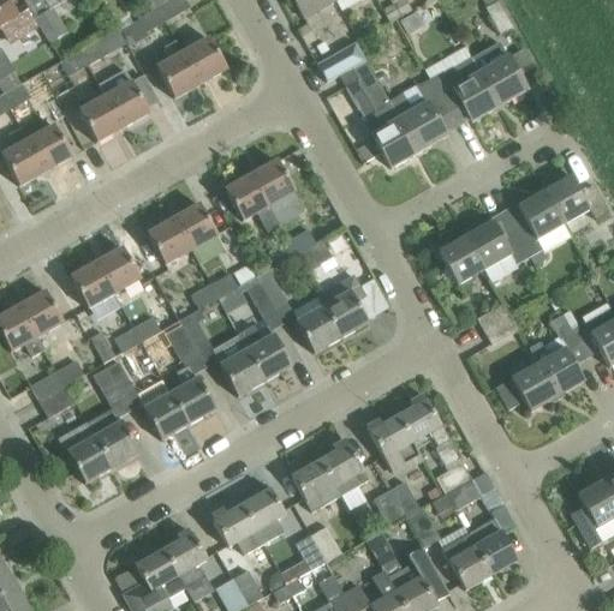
[(0,0),(0,27),(1,27),(10,41),(35,25),(23,6),(15,11),(7,0),(0,0)]
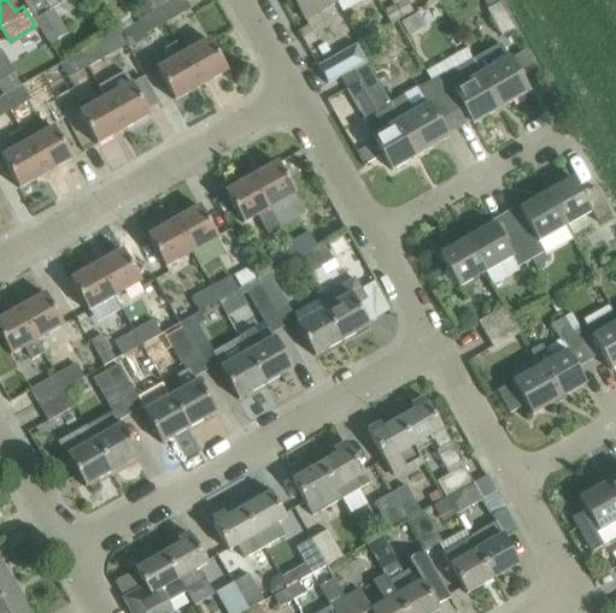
[(24,0),(28,6),(51,41),(66,31),(57,17),(51,6),(60,0),(24,0)]
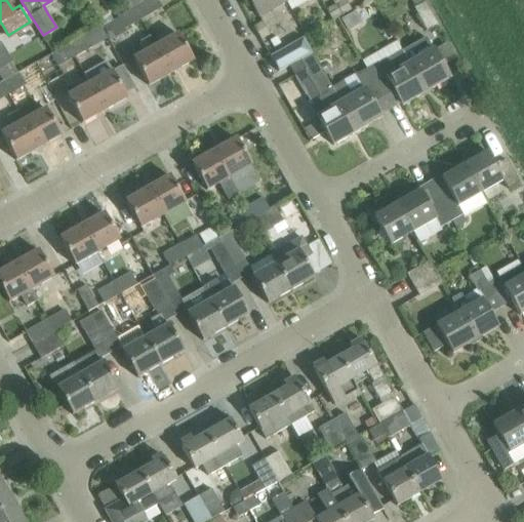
[(88,0),(99,17),(110,11),(102,0),(88,0)]
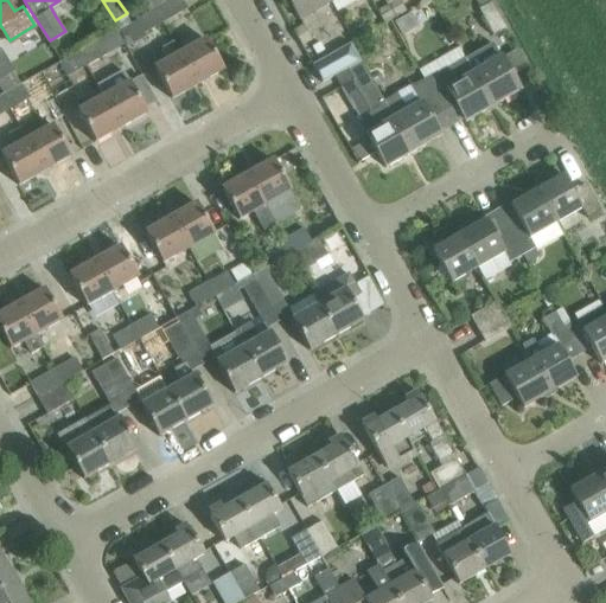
[(167,0),(155,7),(161,18),(186,5),(183,0),(167,0)]
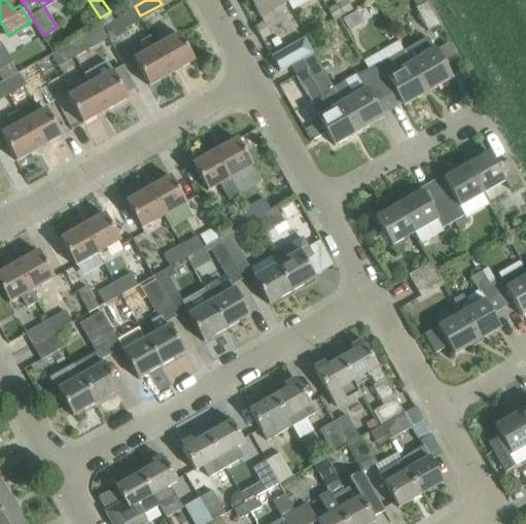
[(251,0),(259,14),(285,0),(251,0)]
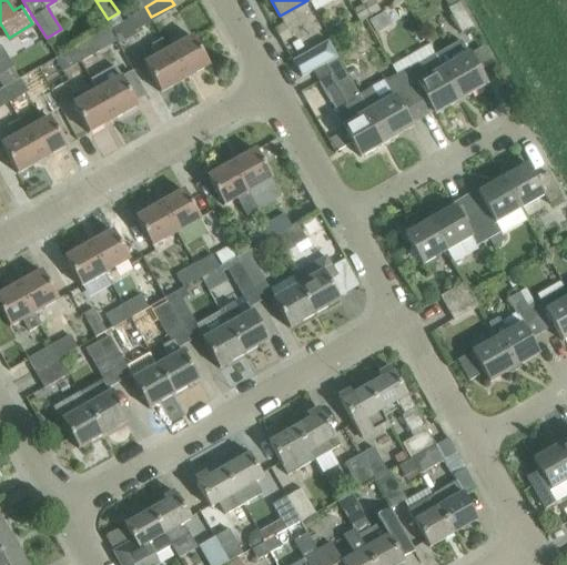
[(364,0),(353,7),(361,20),(365,18),(372,14),(364,0)]
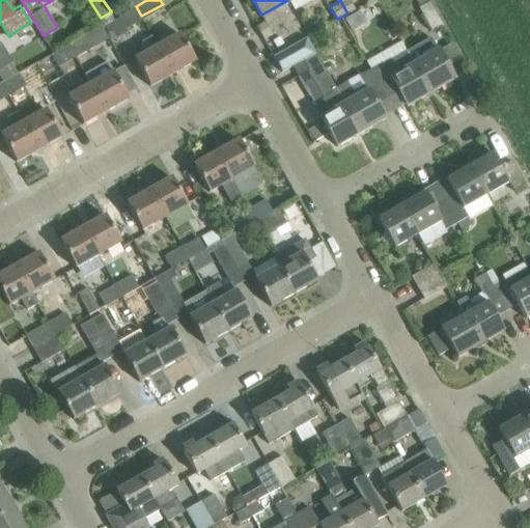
[(340,0),(347,14),(354,9),(356,8),(351,0),(340,0)]
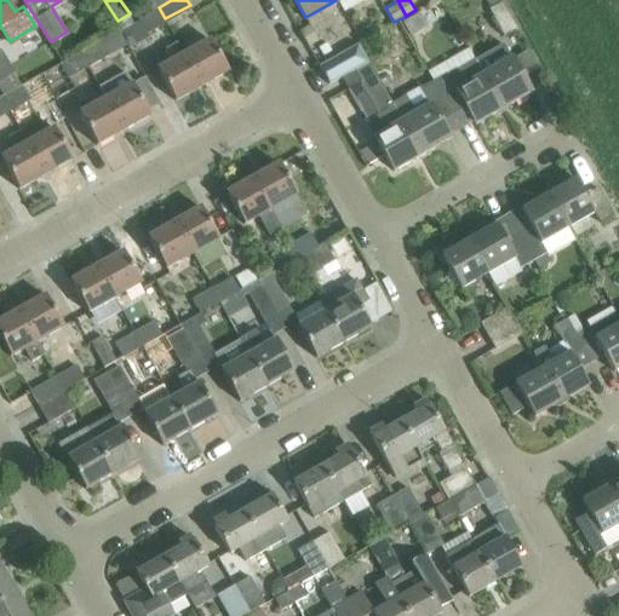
[(489,7),(504,34),(517,27),(503,0),(489,7)]
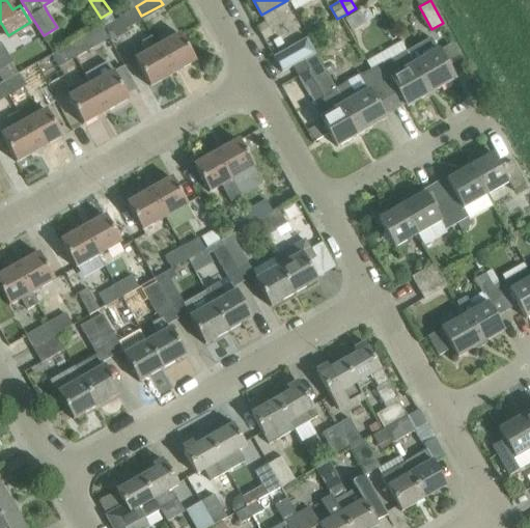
[(136,6),(118,16),(124,26),(141,16),(136,6)]
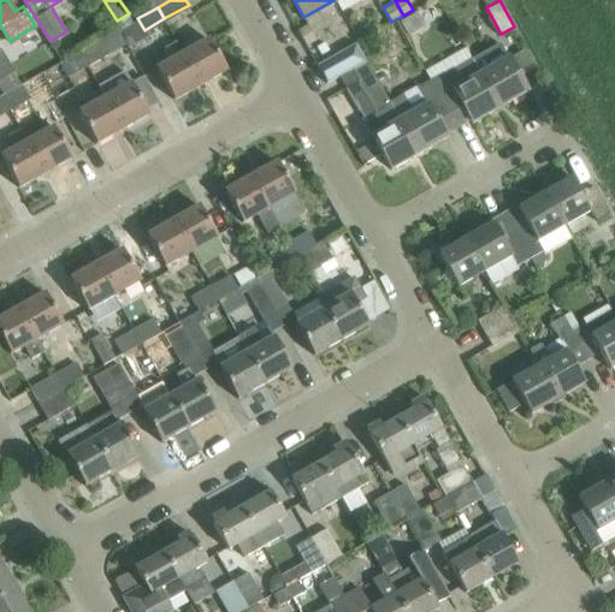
[(417,11),(400,21),(408,34),(424,24),(417,11)]
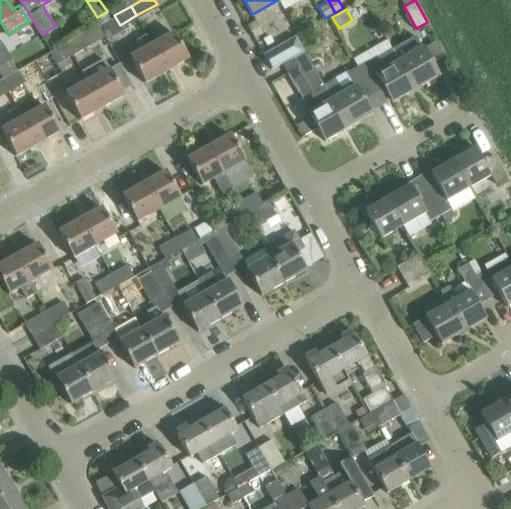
[(255,18),(246,23),(254,36),(263,31),(255,18)]
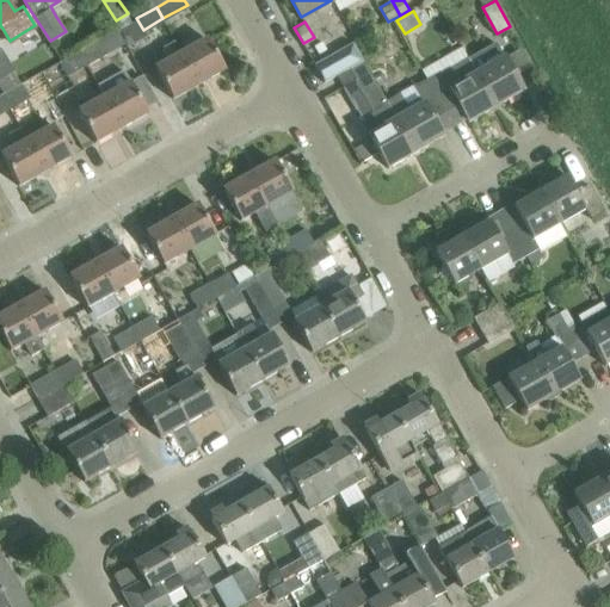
[(208,37),(182,51),(198,82),(225,68),(208,37)]
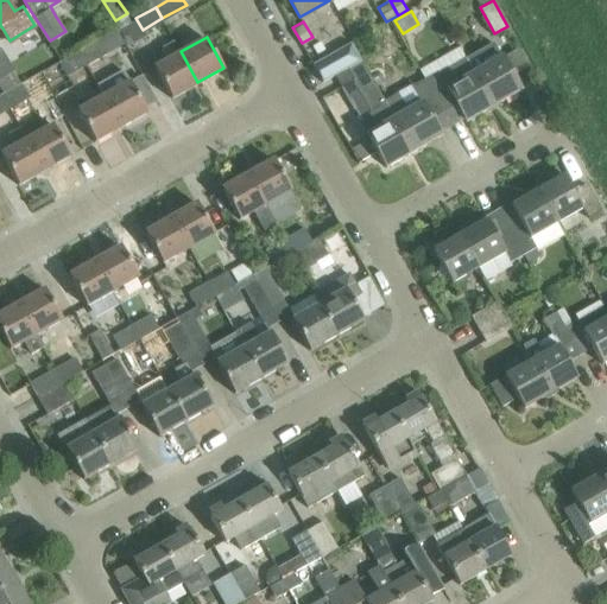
[(101,38),(78,50),(86,63),(108,50),(101,38)]
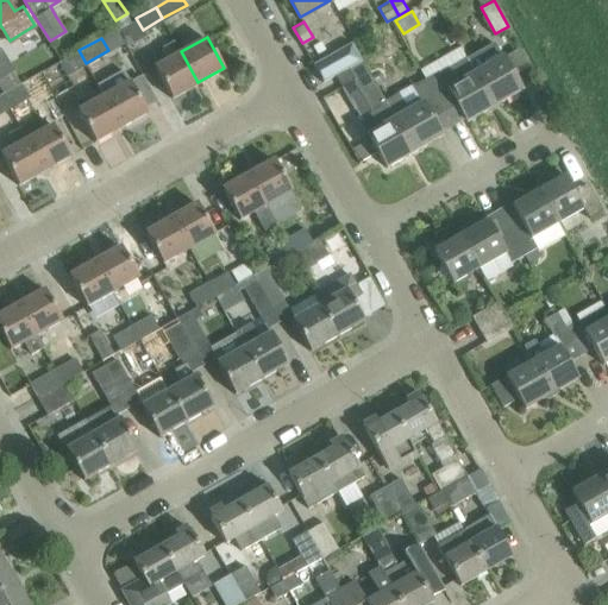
[(198,82),(181,51),(174,39),(161,45),(168,58),(155,65),(173,96),(198,82)]
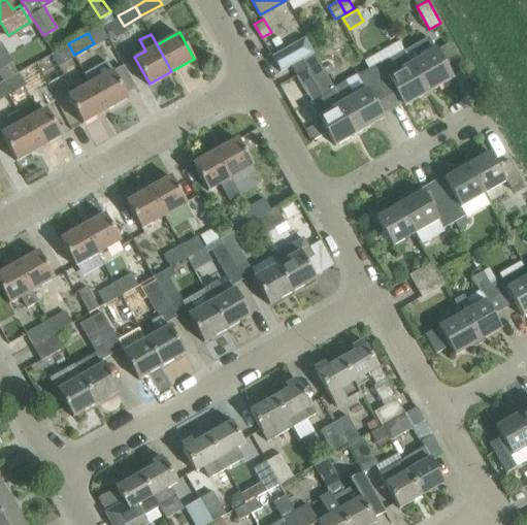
[(318,115),(335,143),(359,130),(304,35),(271,54),(280,69),(301,58),(307,68),(323,96),(315,101),(321,112),(318,115)]
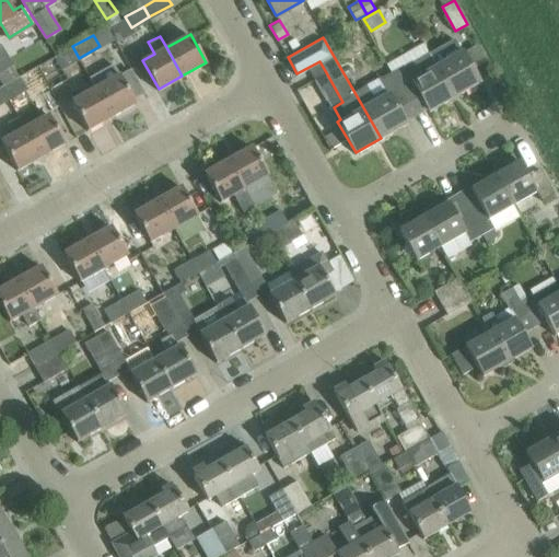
[(440,46),(428,54),(435,66),(438,65),(454,95),(479,81),(454,38),(440,46)]
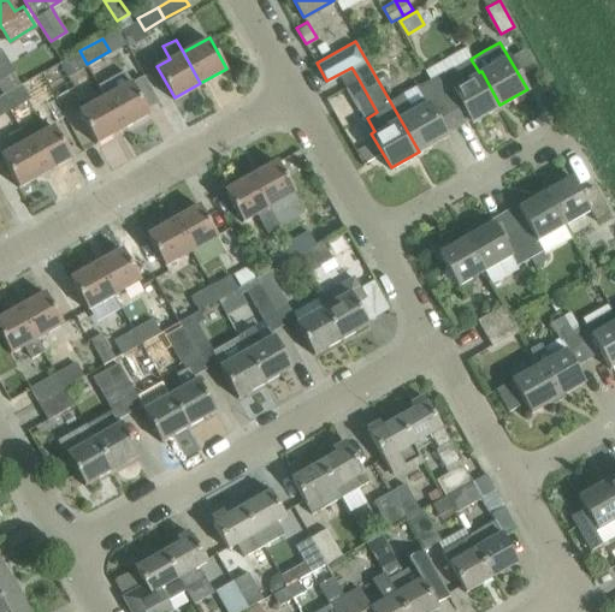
[(0,47),(0,77),(12,71),(13,69),(0,47)]
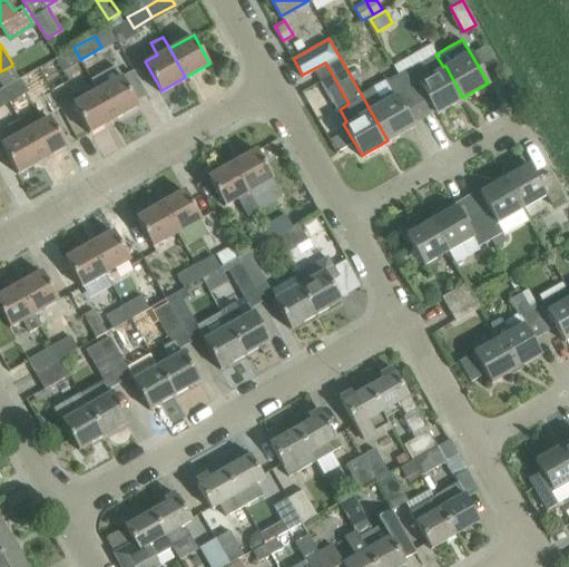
[(74,47),(40,67),(51,87),(67,78),(62,69),(80,59),(74,47)]
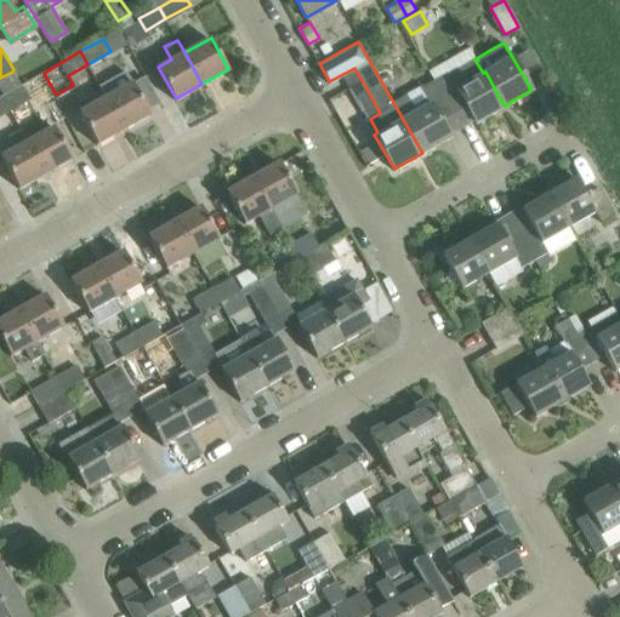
[(473,57),(434,79),(449,106),(462,98),(476,123),(504,106),(485,72),(483,73),(475,60),(473,57)]
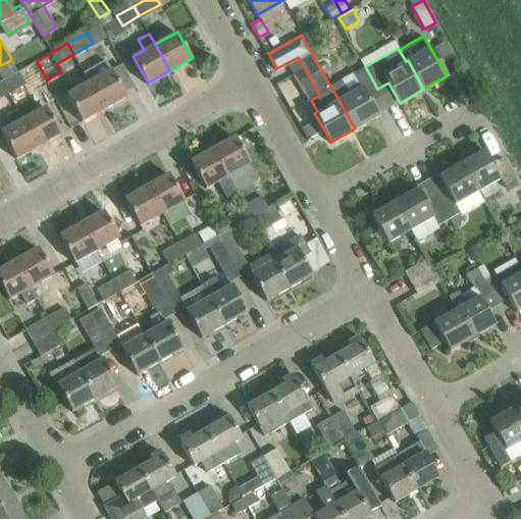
[(288,62),(294,73),(304,67),(298,57),(288,62)]
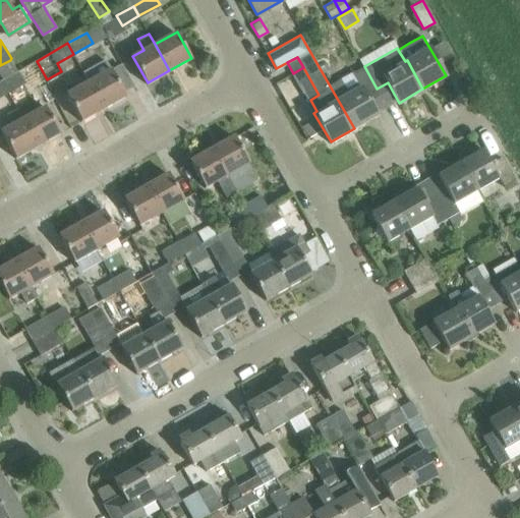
[(105,58),(83,70),(90,81),(104,107),(126,95),(105,58)]
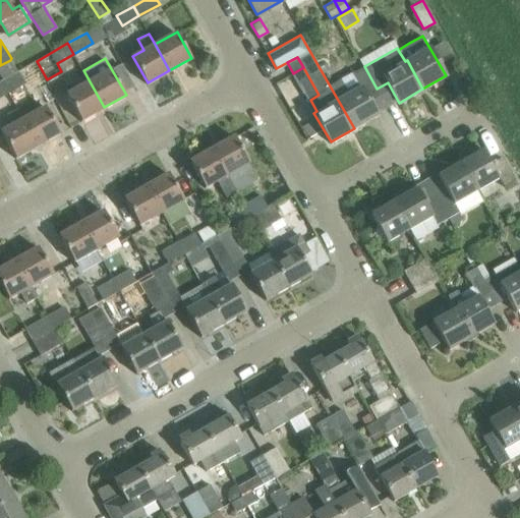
[(364,66),(330,84),(354,128),(378,115),(366,95),(377,89),(364,66)]
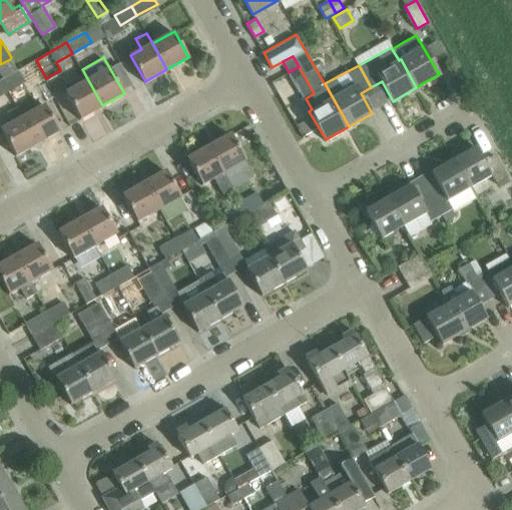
[(19,69),(2,79),(8,90),(25,81),(19,69)]
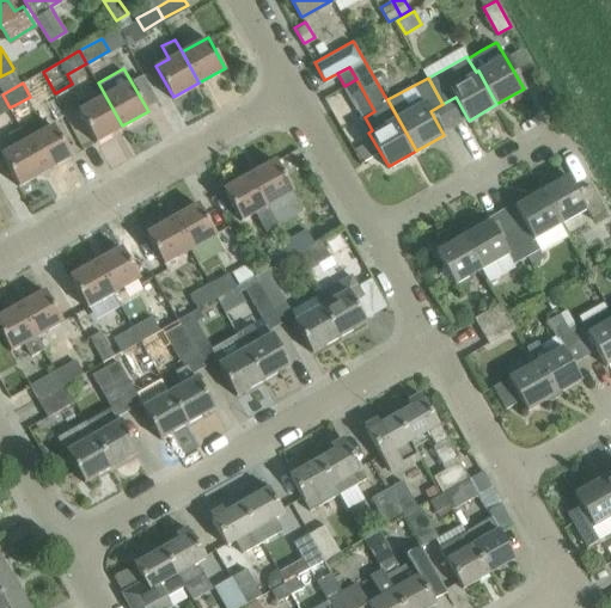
[(2,94),(0,96),(0,112),(10,108),(2,94)]
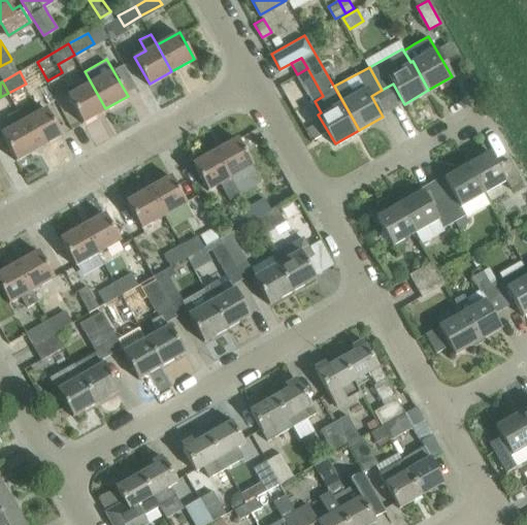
[(105,108),(91,83),(68,95),(83,122),(105,108)]
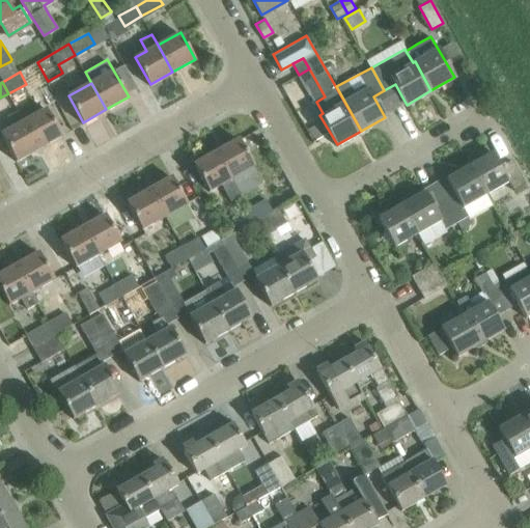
[(18,110),(24,121),(38,147),(61,135),(47,108),(34,115),(28,104),(18,110)]
